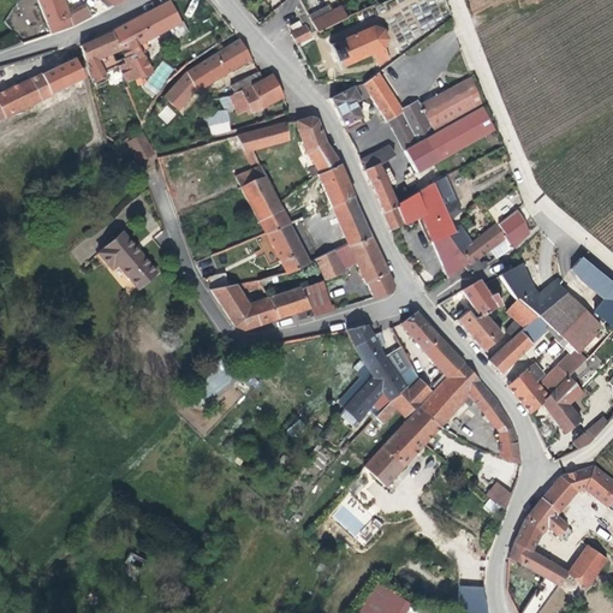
[(73,25),(93,16),(87,5),(71,13),(65,0),(28,0),(27,1),(30,9),(40,0),(54,33),(73,25)]
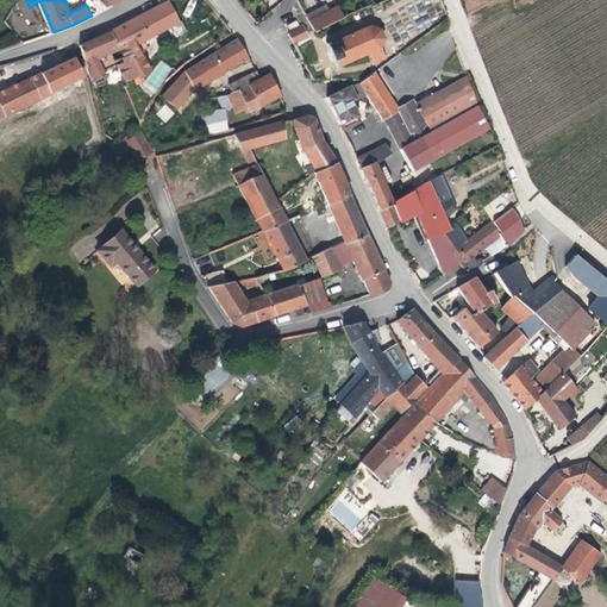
[(346,0),(337,5),(343,17),(352,12),(346,0)]
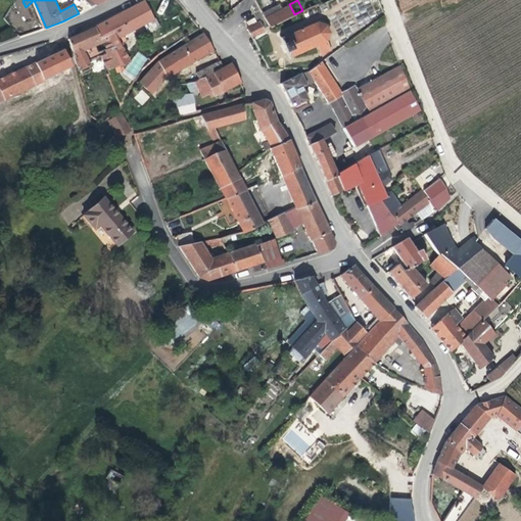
[(156,19),(145,1),(97,27),(99,34),(115,27),(119,34),(126,31),(146,22),(156,19)]
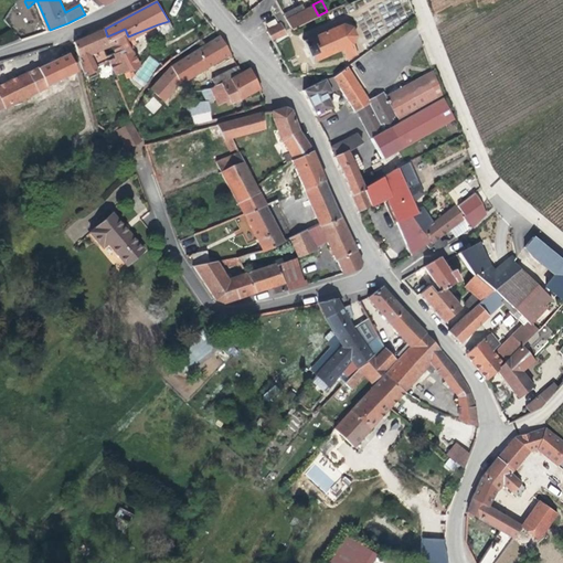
[(301,6),(285,16),(293,30),(318,16),(312,4),(305,9),(301,6)]
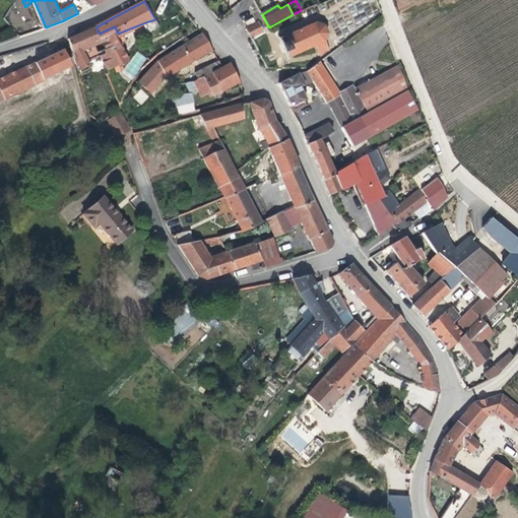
[(150,33),(160,25),(155,18),(155,19),(145,22),(150,33)]
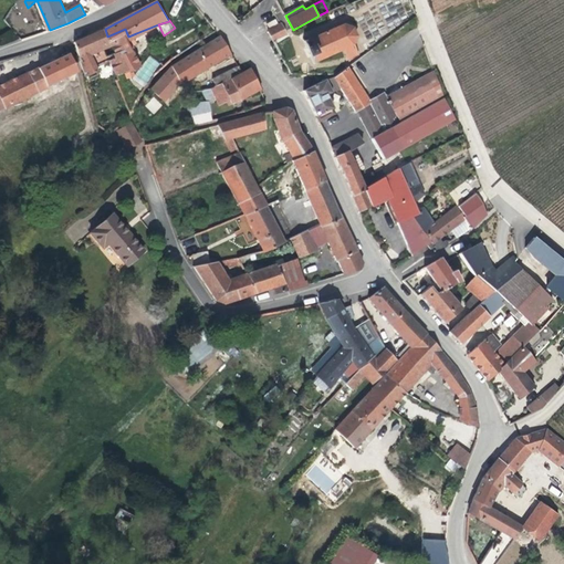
[(357,34),(353,27),(345,23),(304,42),(313,61),(343,49),(347,59),(356,53),(352,44),(357,34)]
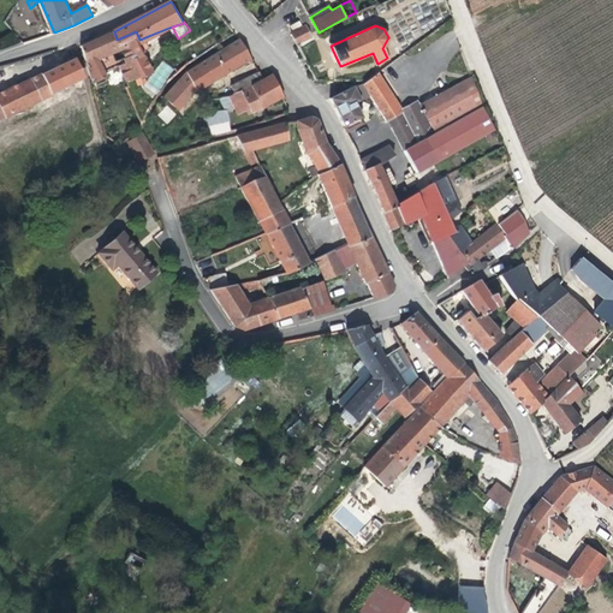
[(314,37),(309,28),(293,34),(298,43),(299,46),(314,40),(314,37)]
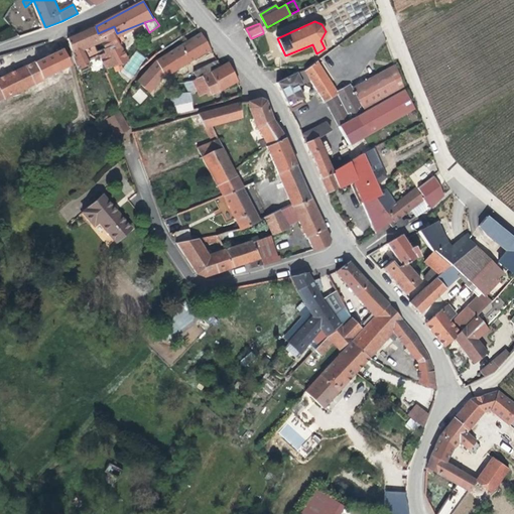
[(108,69),(115,66),(109,53),(122,46),(121,42),(119,39),(117,33),(114,26),(98,33),(96,26),(70,37),(78,69),(91,65),(89,60),(102,56),(108,69)]
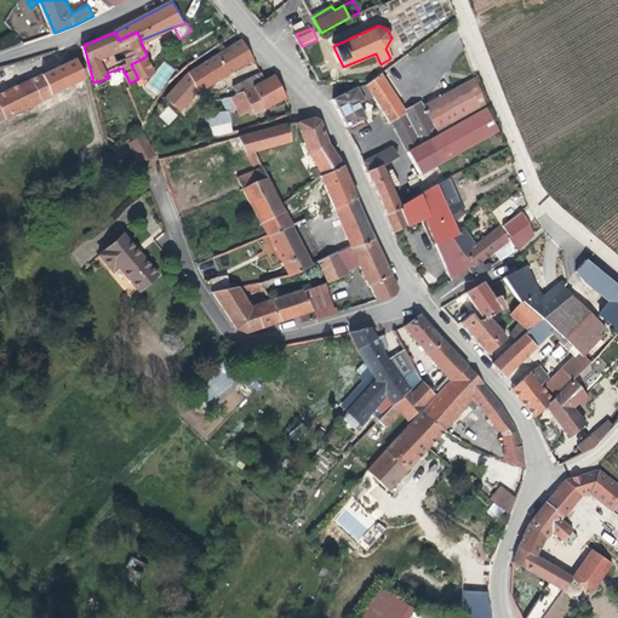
[(149,36),(141,40),(143,47),(148,45),(152,43),(149,36)]
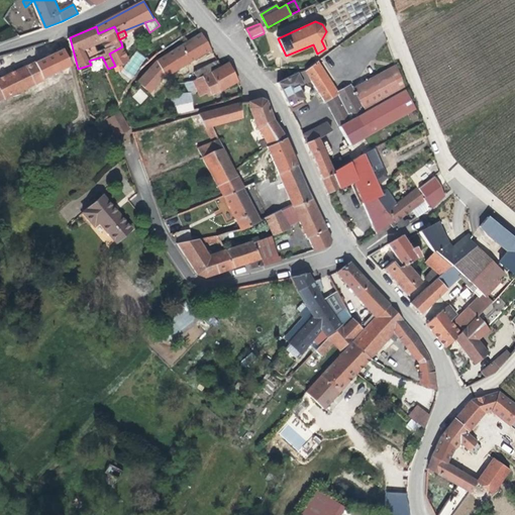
[(182,44),(158,61),(166,76),(211,47),(202,32),(182,44)]
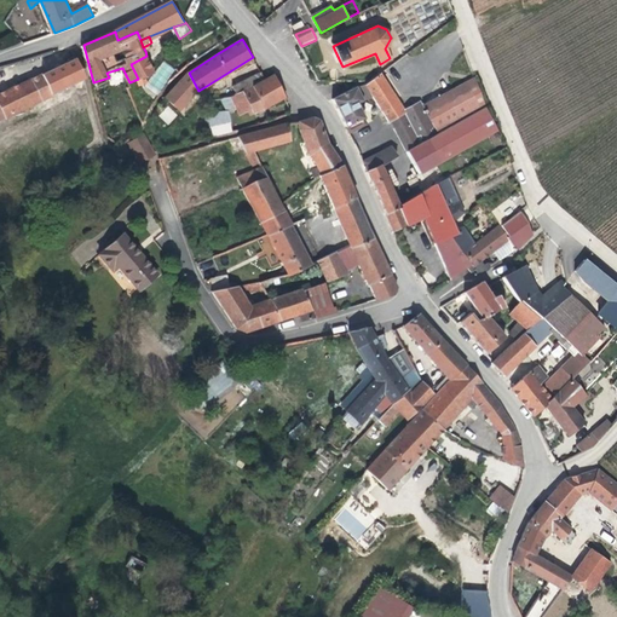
[(131,64),(138,79),(154,70),(146,56),(131,64)]
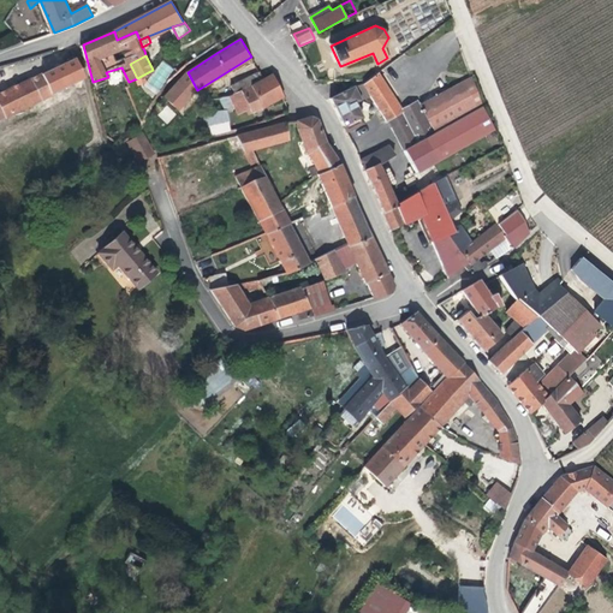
[(84,76),(76,57),(0,93),(0,100),(1,102),(7,115),(55,93),(55,91),(84,76)]
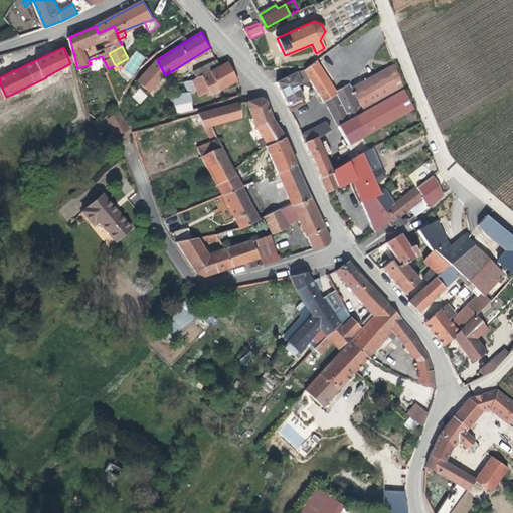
[(139,48),(122,68),(132,76),(148,56),(139,48)]
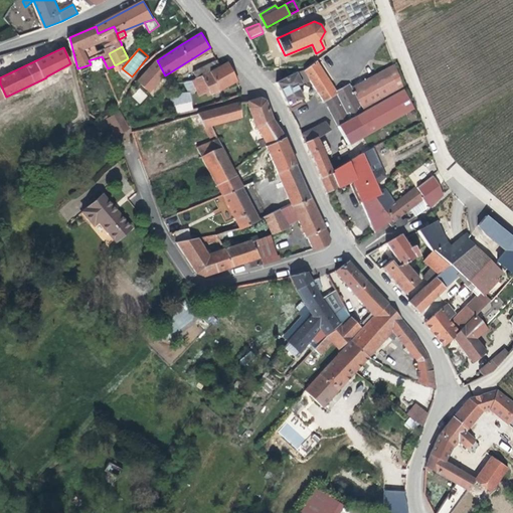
[(199,75),(221,64),(218,58),(196,68),(199,75)]
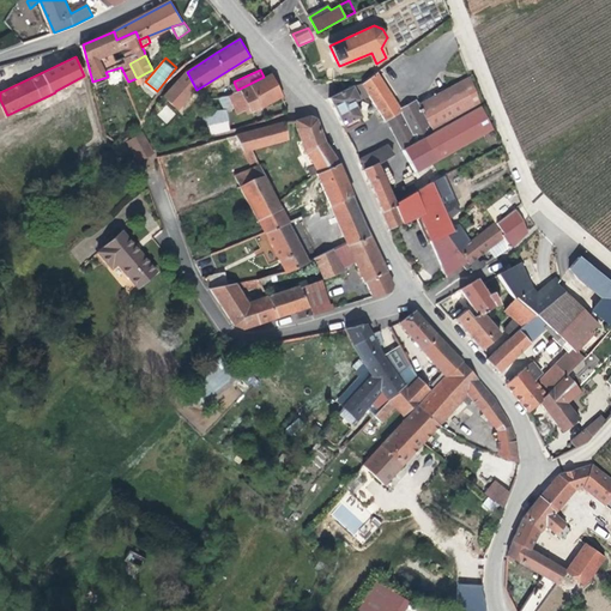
[(367,79),(363,82),(369,92),(385,116),(386,116),(392,113),(399,108),(388,91),(379,70),(367,79)]
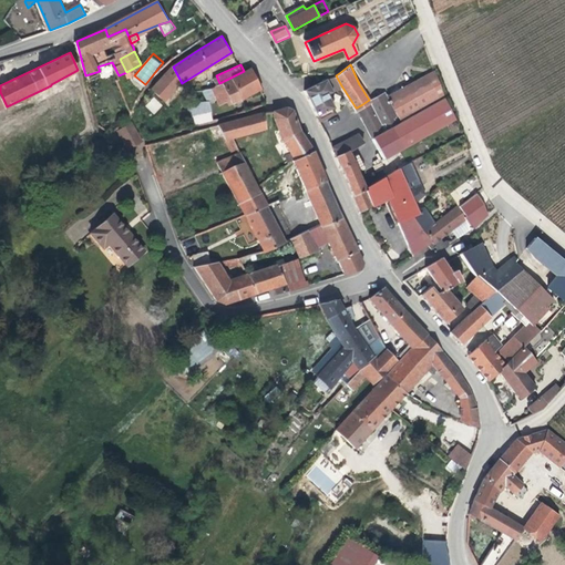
[(173,108),(186,93),(182,83),(173,67),(161,79),(154,90),(173,108)]
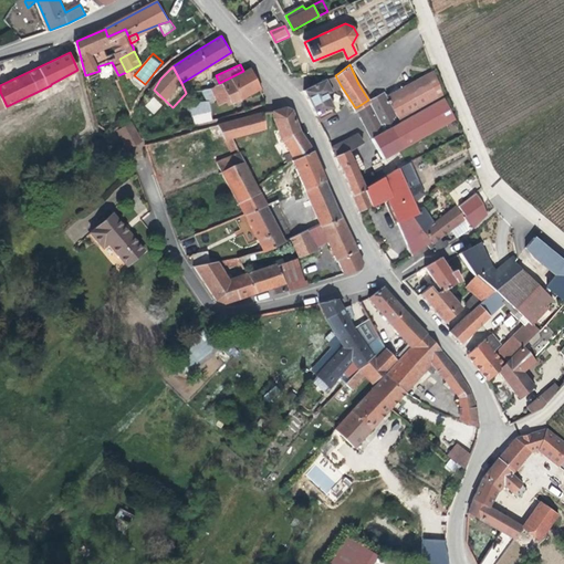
[(241,98),(261,89),(250,68),(243,71),(219,83),(212,85),(220,103),(228,98),(230,102),(240,96),(241,98)]
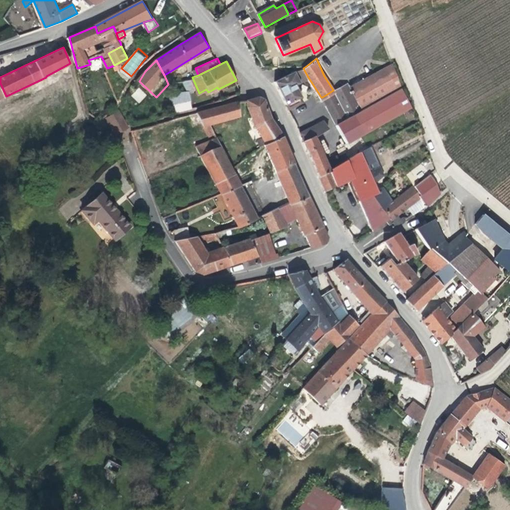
[(398,91),(401,88),(392,64),(385,67),(398,91)]
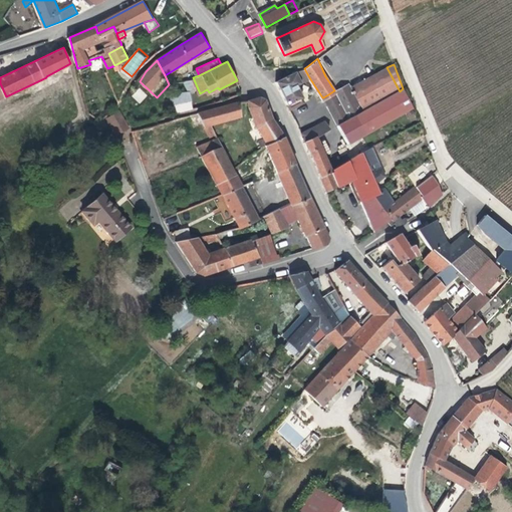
[(327,104),(338,123),(400,91),(387,67),(350,87),(347,83),(334,90),(328,94),(332,100),(327,104)]
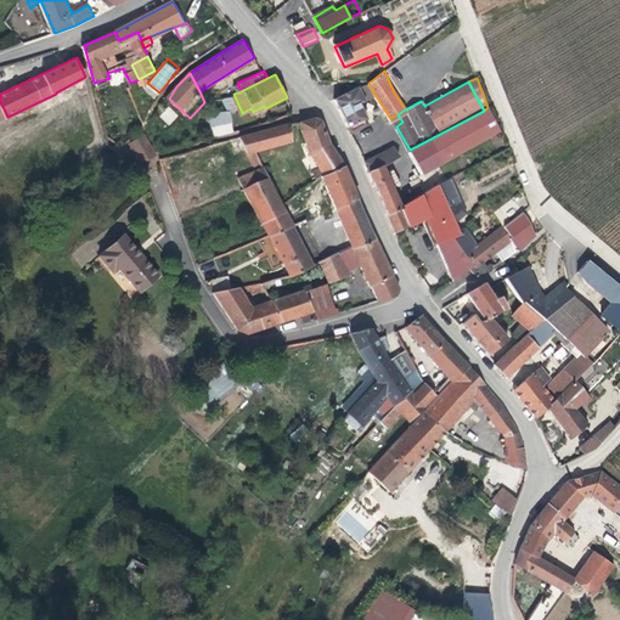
[(360,85),(342,95),(334,99),(350,130),(365,123),(362,118),(366,116),(359,102),(375,94),(368,83),(360,85)]
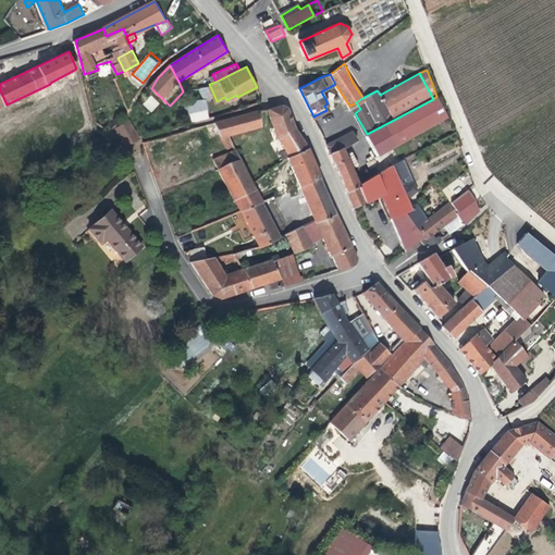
[(152,94),(145,102),(153,110),(161,101),(152,94)]
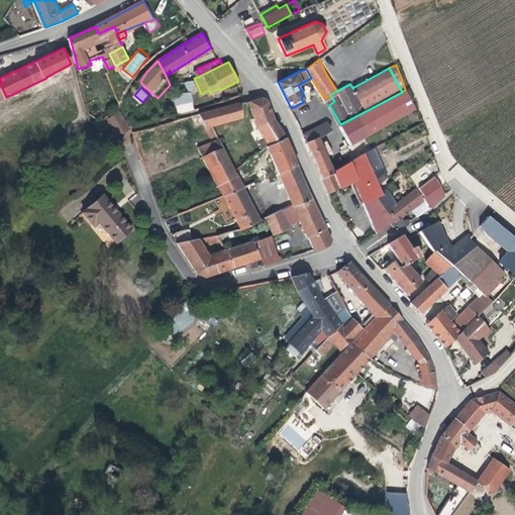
[(351,143),(415,108),(405,89),(402,92),(340,124),(351,143)]
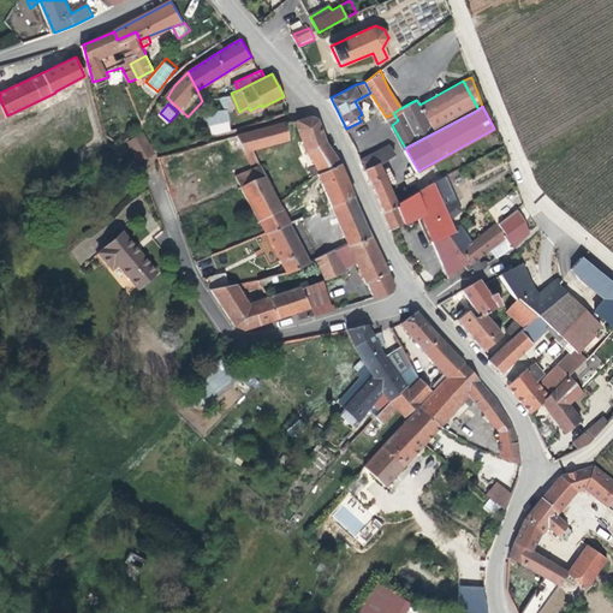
[(393,113),(387,117),(392,125),(398,120),(393,113)]
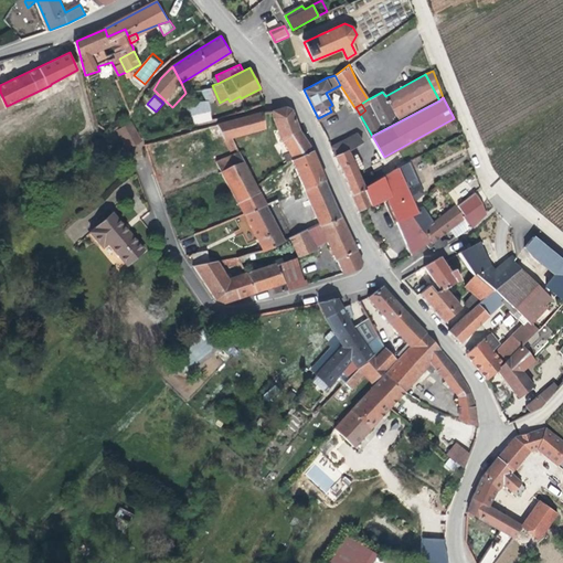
[(286,106),(273,112),(274,117),(282,139),(284,139),(293,158),(311,149),(300,134),(291,108),(286,106)]
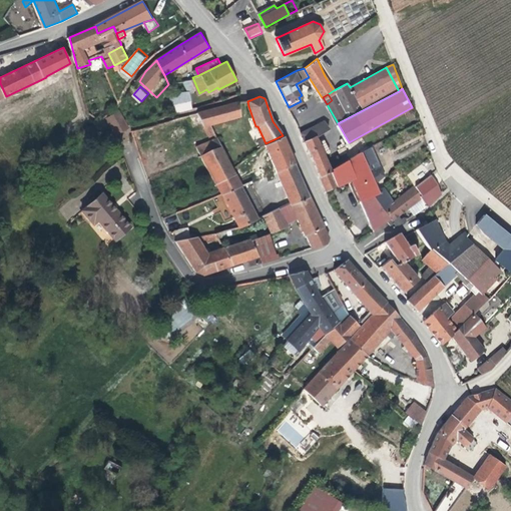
[(170,113),(178,111),(178,98),(169,98),(170,113)]
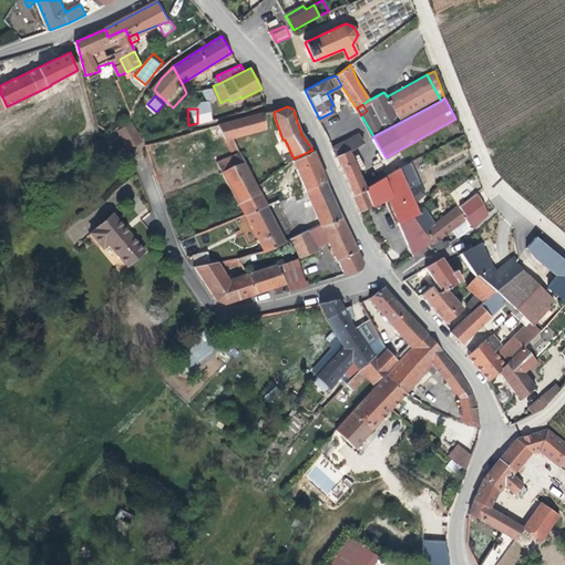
[(265,113),(219,124),(227,140),(266,126),(265,113)]
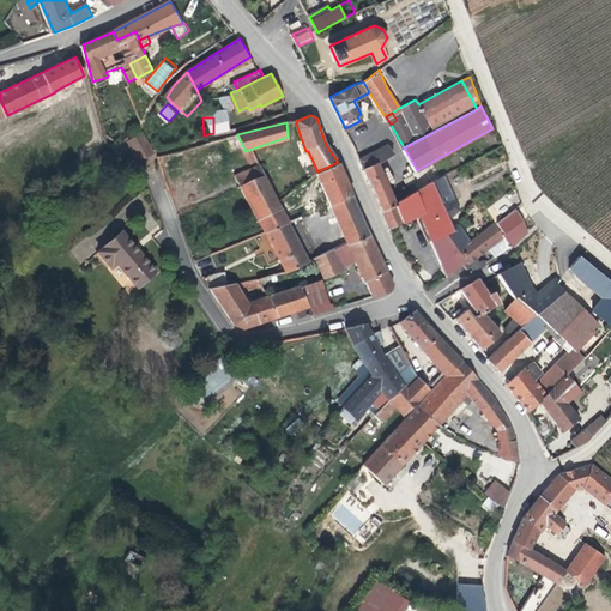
[(155,153),(141,131),(127,139),(140,161),(155,153)]
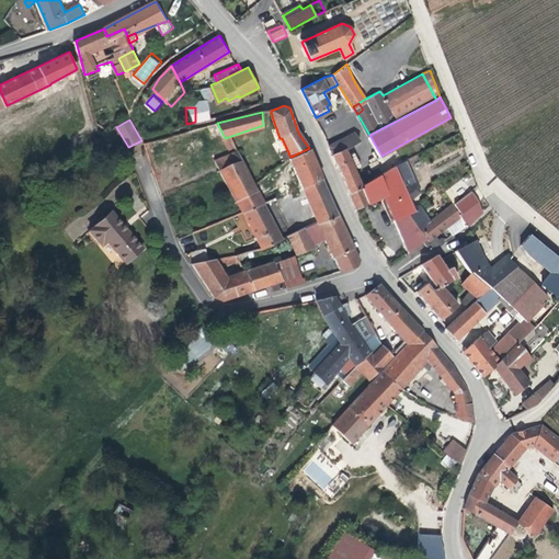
[(350,133),(329,145),(332,155),(345,148),(362,138),(356,130),(351,135),(350,133)]
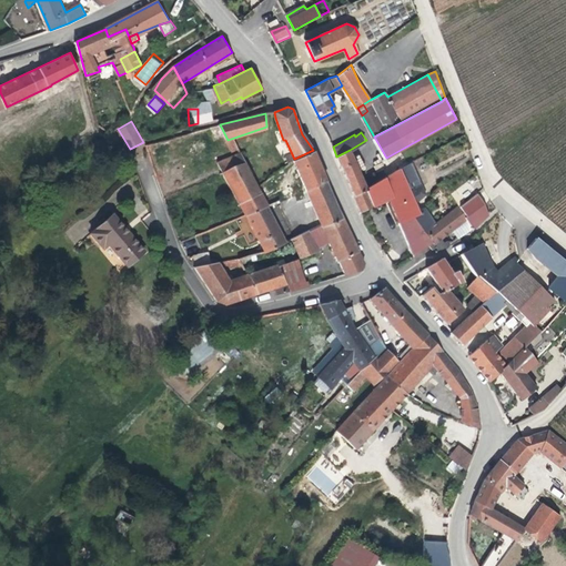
[(236,142),(230,144),(233,151),(240,148),(236,142)]
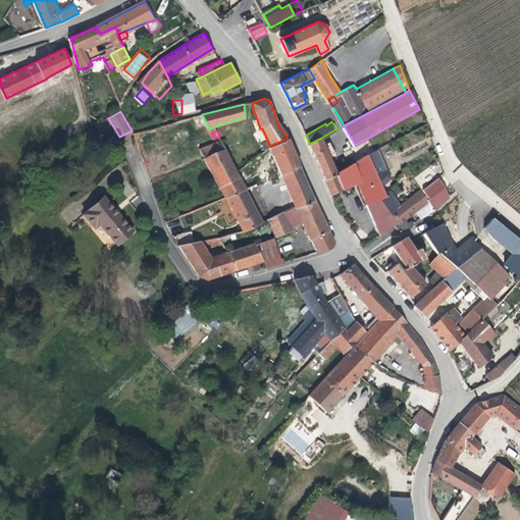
[(280,173),(301,165),(288,138),(270,146),(273,152),(271,153),(280,173)]
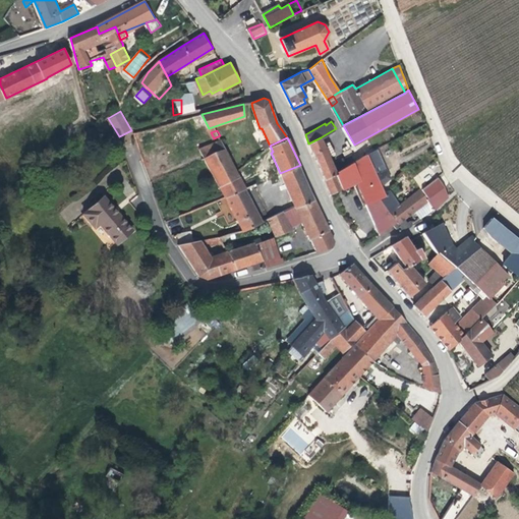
[(321,137),(308,143),(332,192),(342,187),(335,172),(336,171),(335,169),(321,137)]
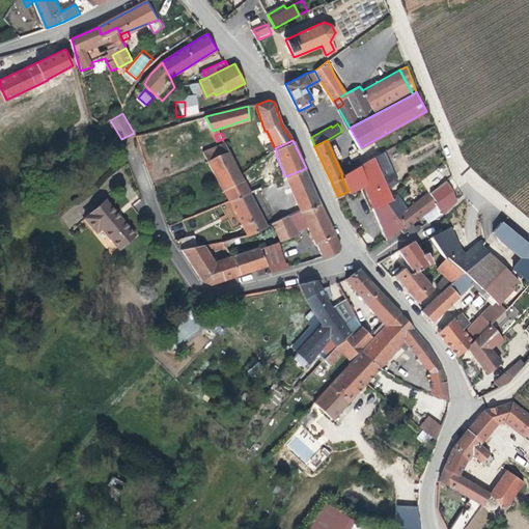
[(203,151),(225,191),(245,182),(226,142),(203,151)]
